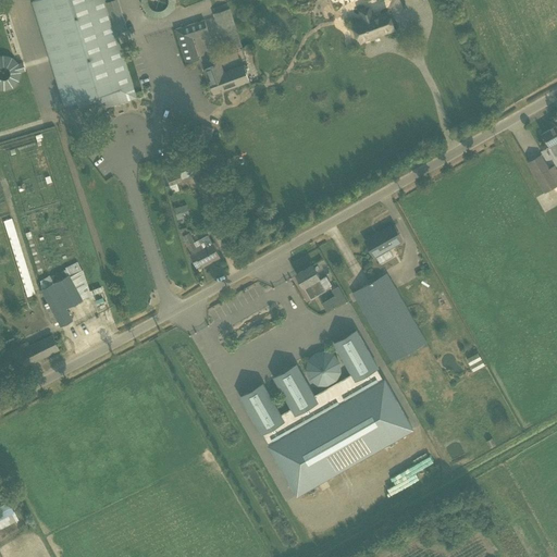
[(116,33),(107,1),(106,0),(37,0),(33,1),(64,106),(78,101),(83,114),(136,97),(116,33)]
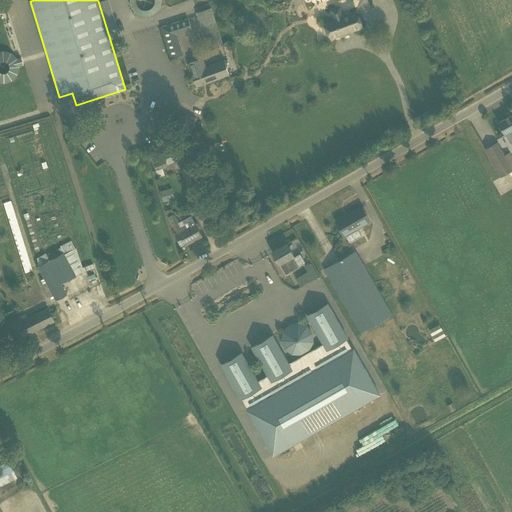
[(131,0),(131,13),(159,14),(159,0),(131,0)]
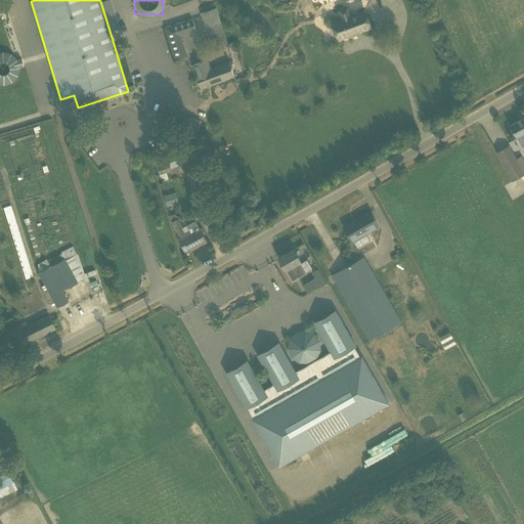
[(201,12),(214,50),(229,45),(217,7),(201,12)]
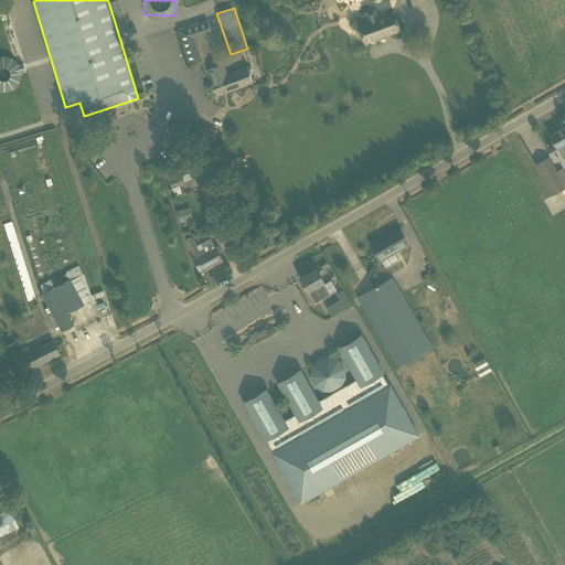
[(400,30),(394,13),(379,19),(377,16),(369,19),(370,22),(360,25),(361,29),(359,30),(362,39),(364,39),(365,42),(376,38),(377,40),(385,36),(384,35),(400,30)]
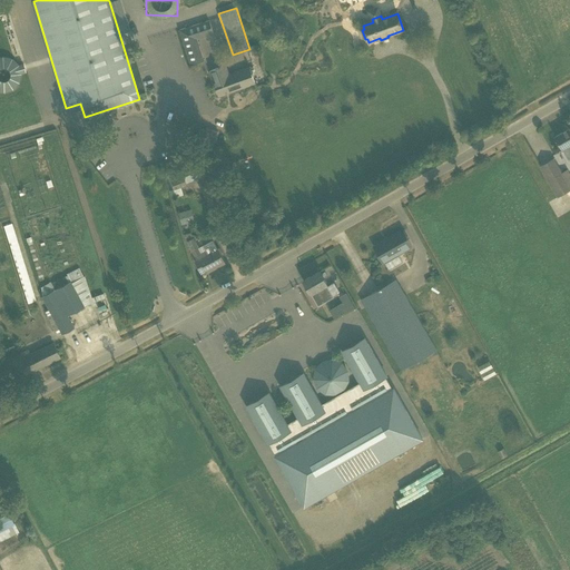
[(214,33),(209,20),(180,29),(190,65),(205,60),(198,38),(214,33)]
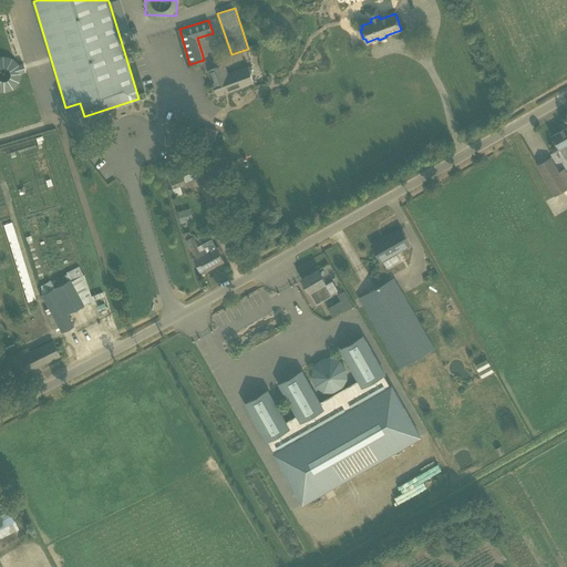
[(0,88),(19,91),(24,61),(0,55),(0,88)]
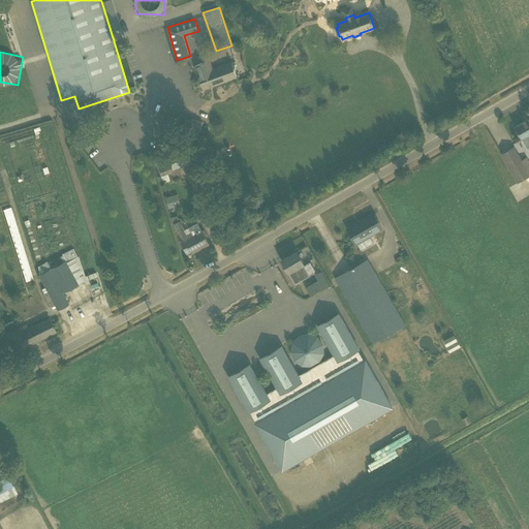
[(231,62),(214,69),(211,60),(194,65),(197,74),(203,90),(237,78),(231,62)]
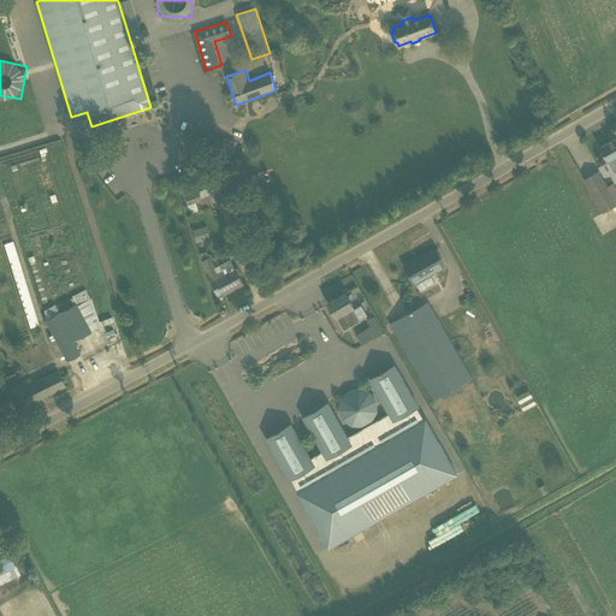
[(615,141),(614,138),(599,148),(609,163),(615,172),(615,171),(615,141)]
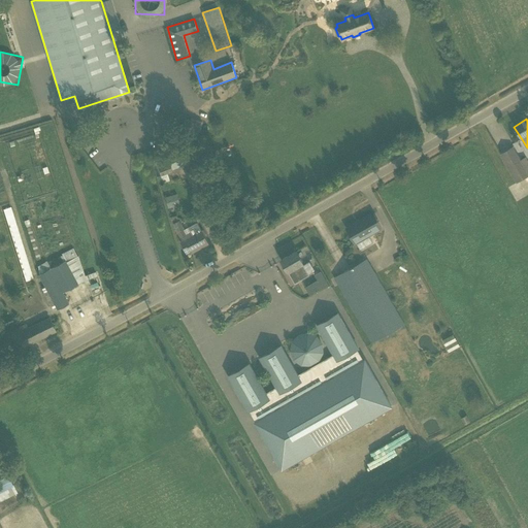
[(200,129),(189,124),(185,133),(196,138),(200,129)]
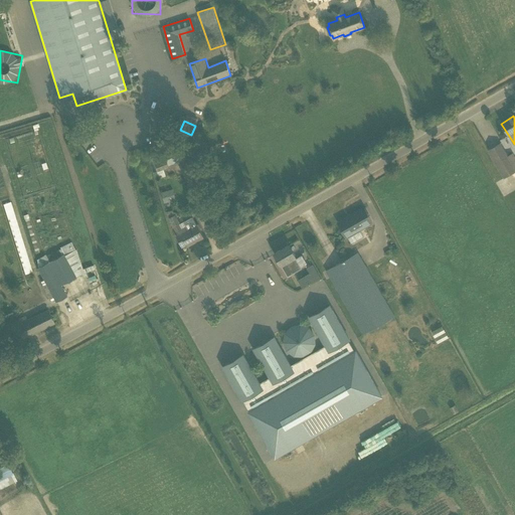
[(514,156),(513,153),(507,156),(505,152),(500,143),(488,150),(493,159),(504,178),(514,171),(514,156)]
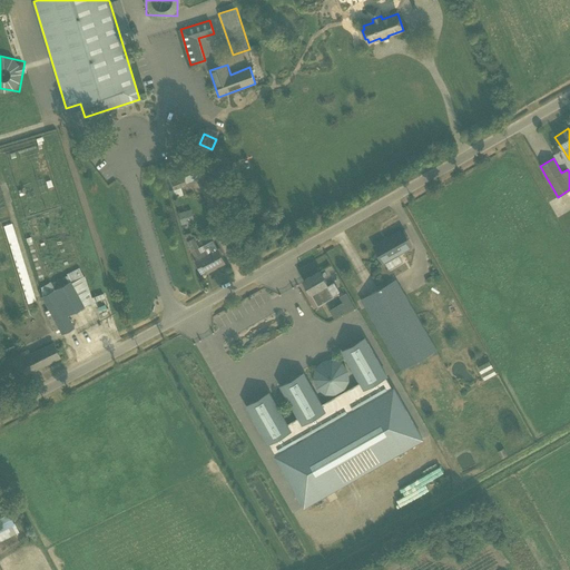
[(186,185),(186,184),(207,176),(202,161),(182,169),(168,175),(174,190),(186,185)]
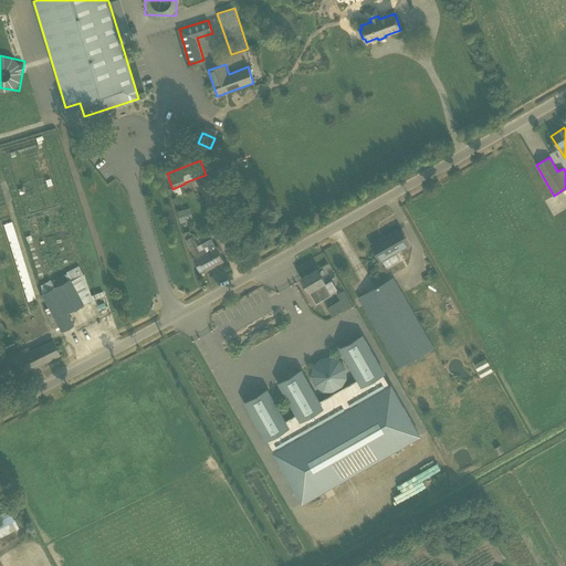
[(177,211),(180,223),(194,220),(190,208),(177,211)]
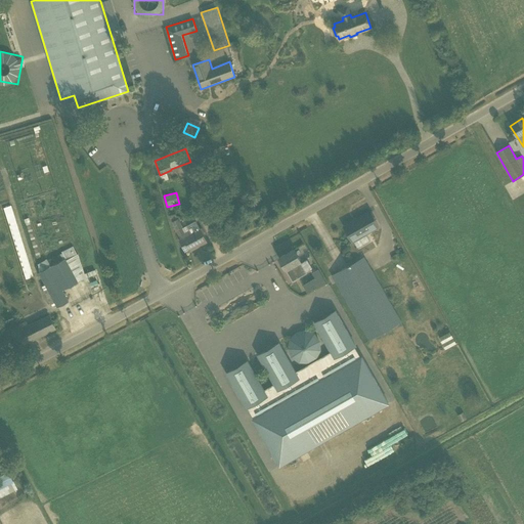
[(10,206),(4,208),(3,208),(4,210),(27,279),(33,276),(10,206)]
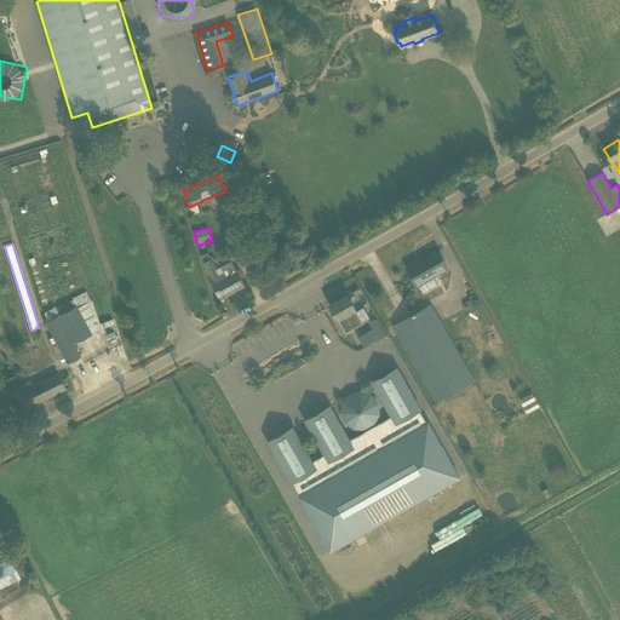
[(449,269),(438,251),(422,259),(423,260),(408,269),(407,268),(418,287),(449,269)]
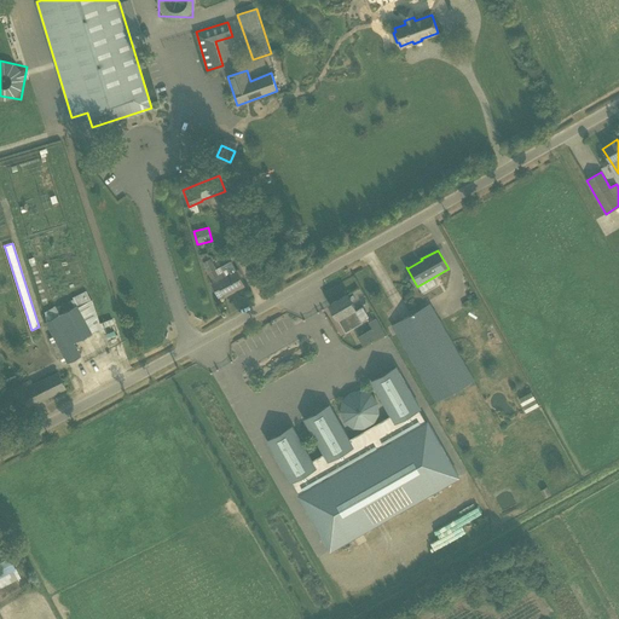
[(221,266),(224,271),(219,275),(215,268),(210,259),(203,262),(209,272),(208,272),(214,283),(212,284),(219,298),(224,295),(225,296),(244,285),(239,277),(242,276),(238,270),(236,271),(233,266),(231,261),(221,266)]
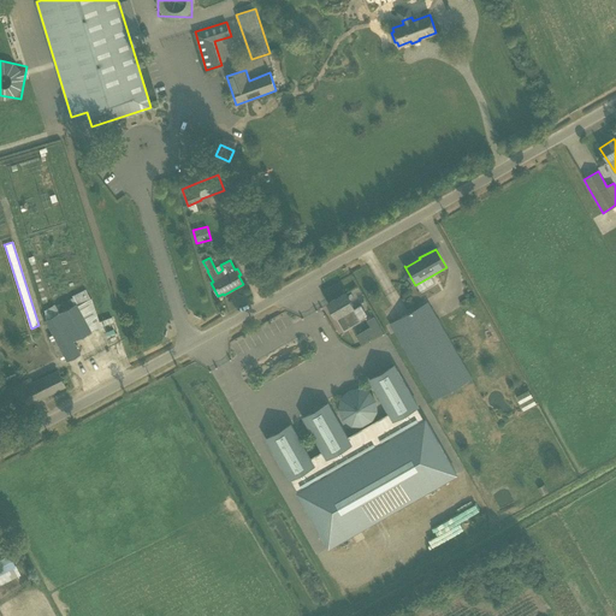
[(361,320),(345,294),(327,303),(336,318),(345,313),(353,325),(361,320)]
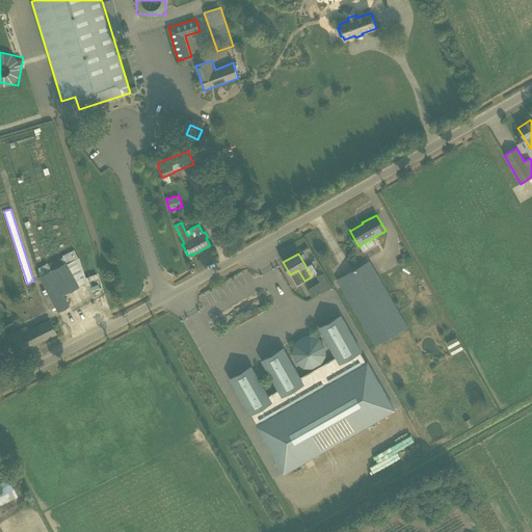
[(69,307),(62,294),(87,282),(99,277),(99,275),(97,275),(97,274),(96,274),(96,273),(94,274),(94,275),(85,278),(79,258),(56,267),(51,270),(47,264),(42,267),(37,268),(38,270),(40,276),(38,276),(45,289),(48,293),(57,312),(69,307)]
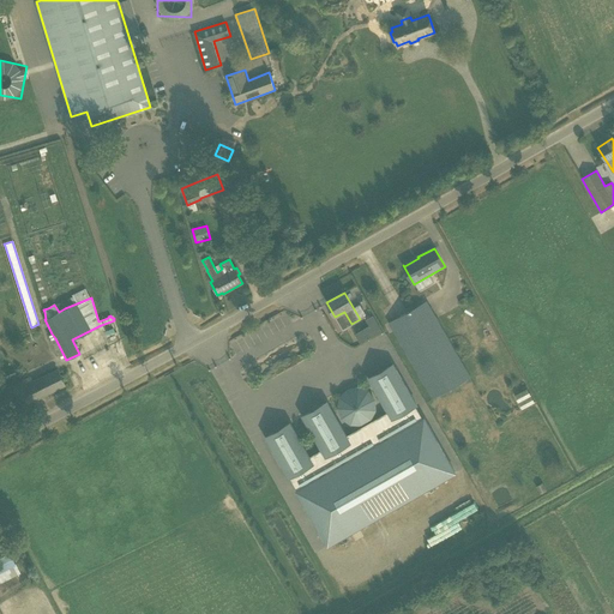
[(469,378),(426,302),(390,323),(433,398),(469,378)]
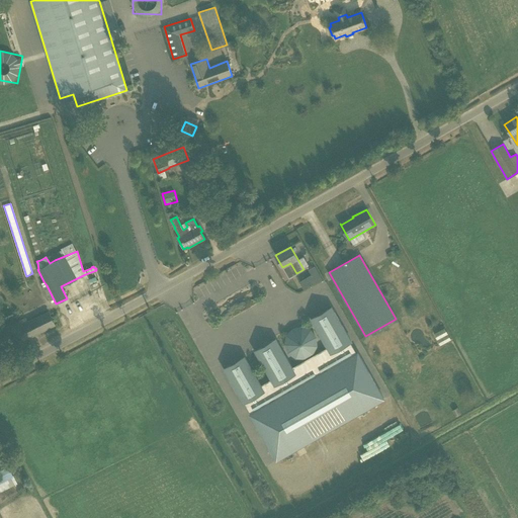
[(323,279),(315,266),(312,268),(309,269),(312,275),(306,278),(311,286),(316,283),(323,279)]
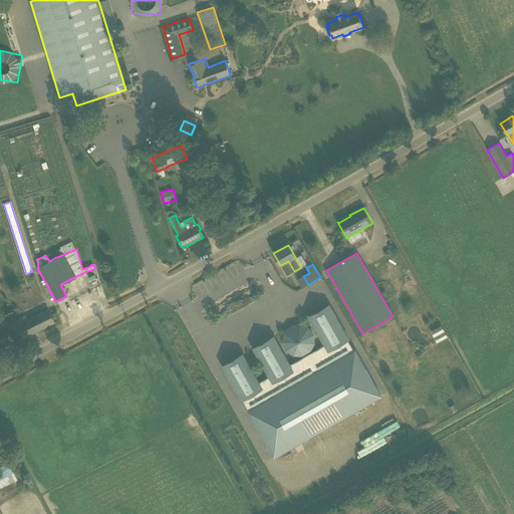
[(274,458),(380,397),(354,350),(353,351),(346,340),(348,339),(328,305),(308,317),(324,345),(289,365),(273,337),(253,349),(269,377),(259,383),(242,355),(222,366),(242,401),(243,400),(249,412),(248,412),(274,458)]
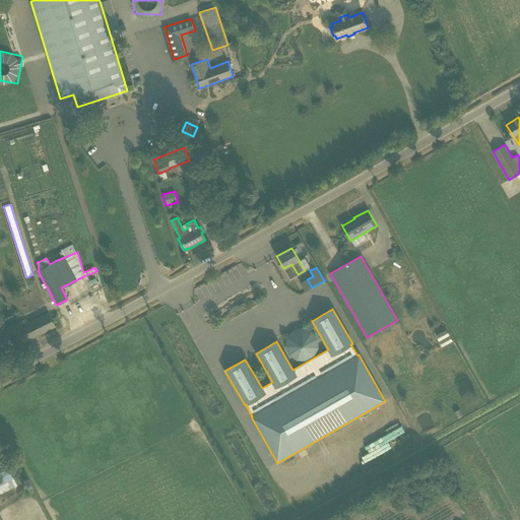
[(10,332),(16,345),(55,326),(48,313),(27,323),(25,319),(11,326),(13,330),(10,332)]
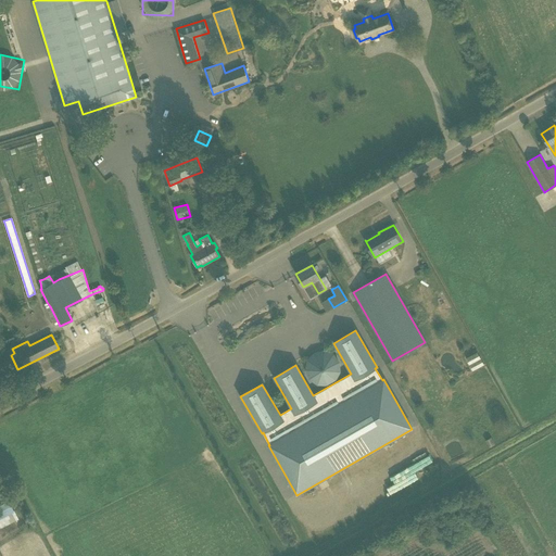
[(466,357),(472,369),(484,364),(478,352),(466,357)]
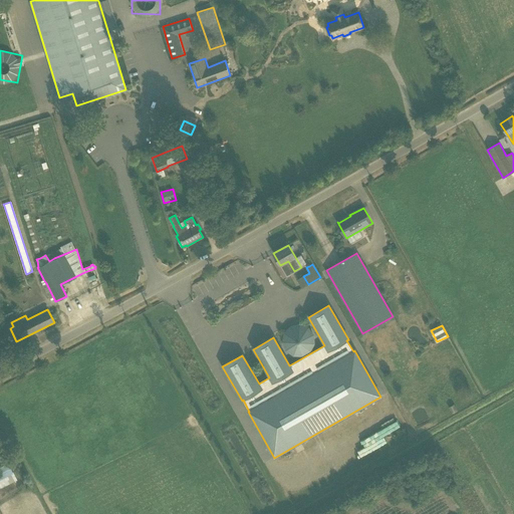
[(448,408),(452,414),(458,411),(454,405),(448,408)]
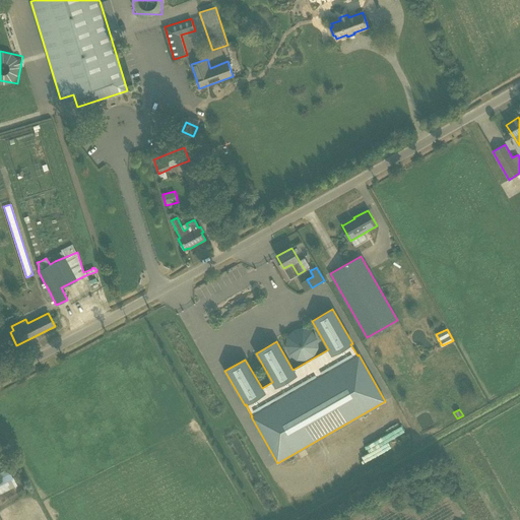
[(8,467),(0,470),(0,483),(13,477),(8,467)]
